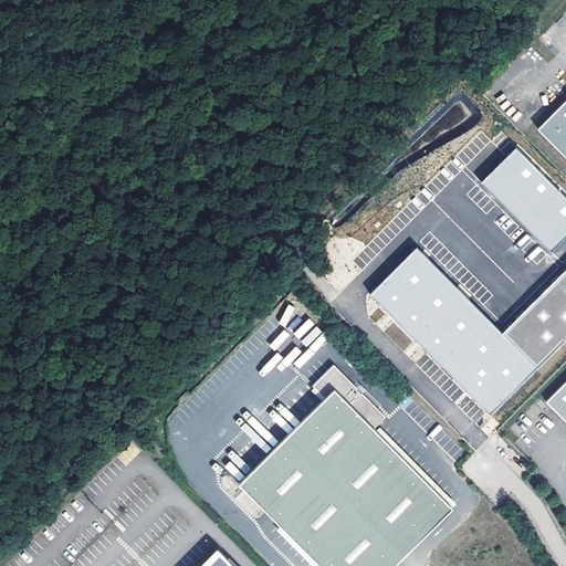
[(565,101),(536,132),(565,159),(565,101)]
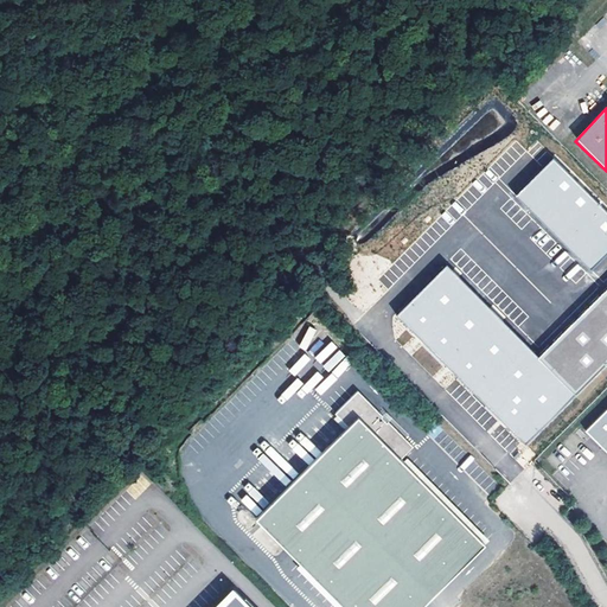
[(606,212),(554,158),(515,197),(588,272),(606,251),(606,212)]
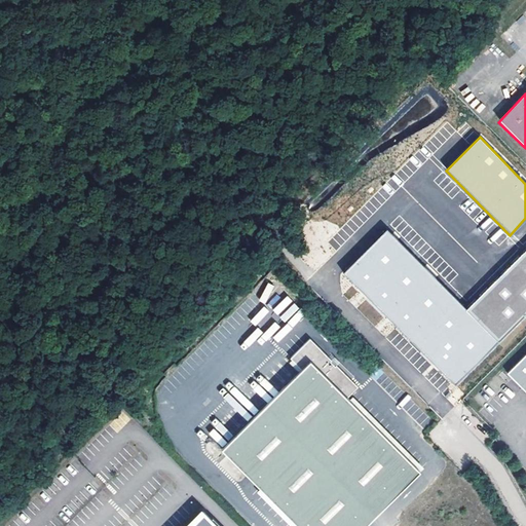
[(490,237),(497,246),(508,236),(499,228),(490,237)]
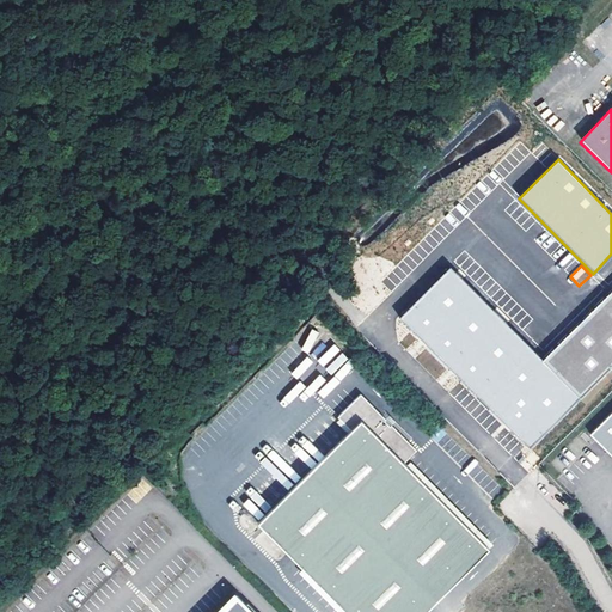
[(611,291),(543,360),(452,267),(399,318),(528,450),(611,367),(611,291)]
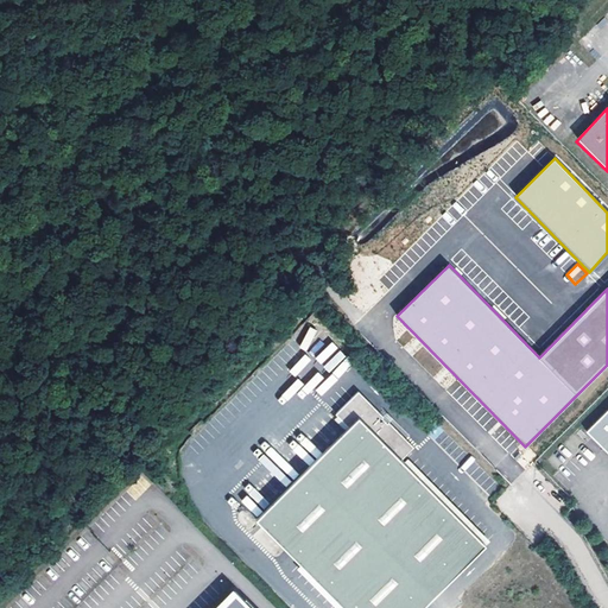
[(347,430),(257,517),(343,607),(422,607),(486,546),(403,460),(406,456),(415,448),(390,422),(388,424),(384,418),(385,417),(360,391),(337,413),(349,426),(347,430)]
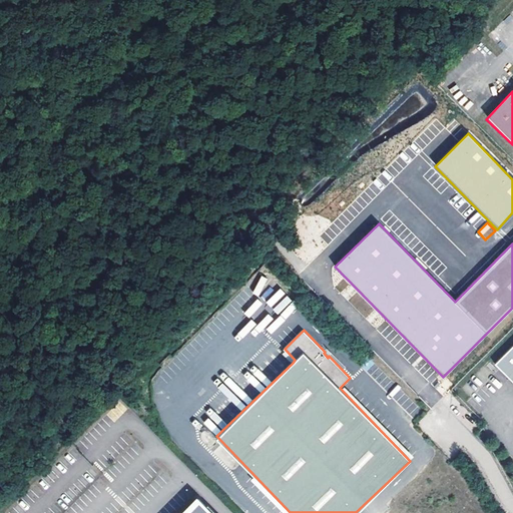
[(512,383),(512,346),(495,365),(512,383)]
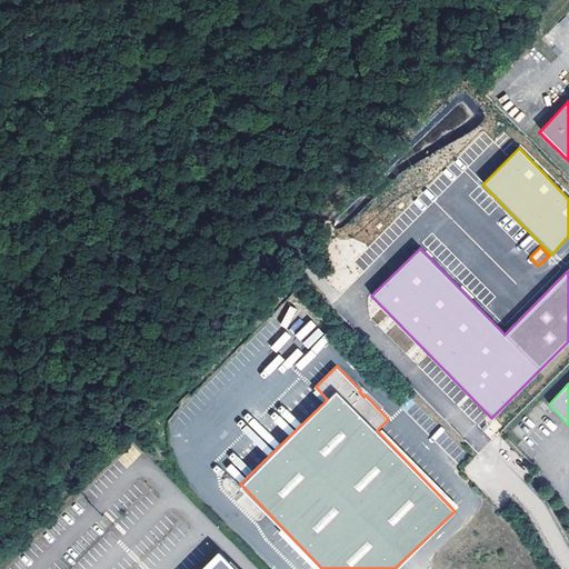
[(316,387),(312,390),(325,402),(327,399),(316,387)]
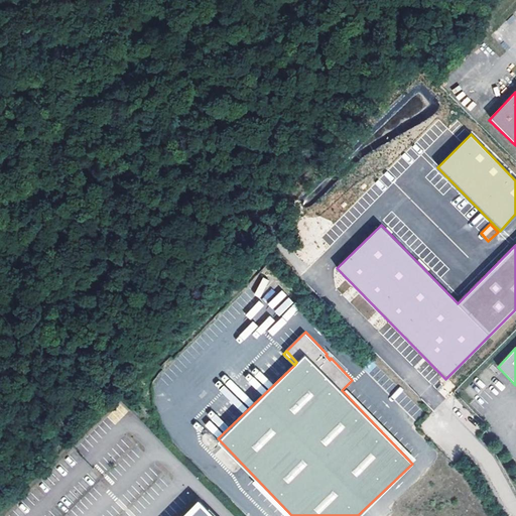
[(327,354),(326,355),(330,360),(331,358),(334,356),(330,351),(327,354)]
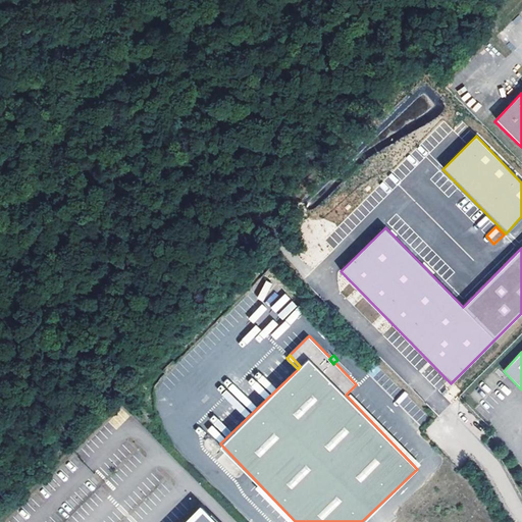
[(420,466),(349,392),(346,395),(417,469),(420,466)]
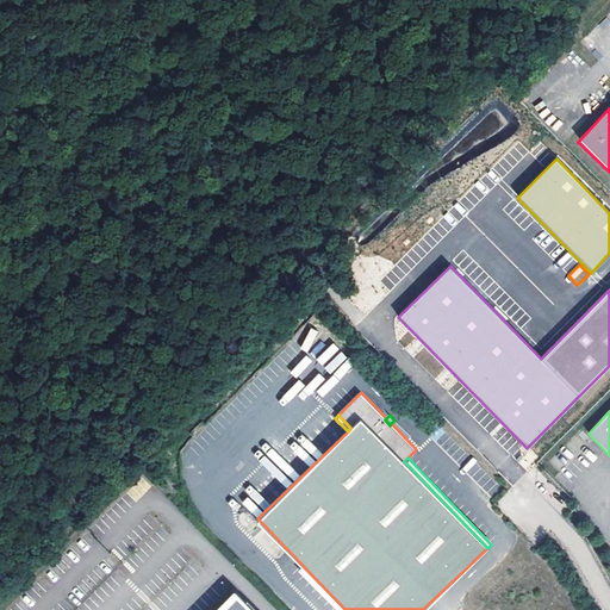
[(250,496),(243,500),(254,518),(261,515),(250,496)]
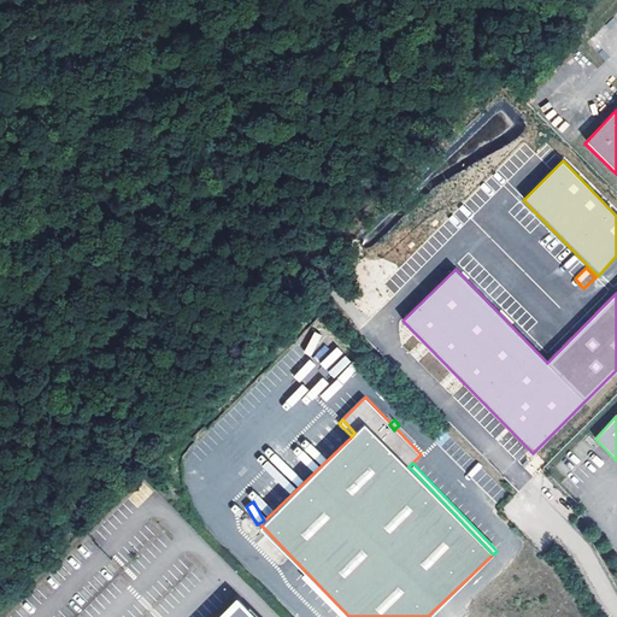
[(253,616),(238,600),(219,616),(253,616)]
